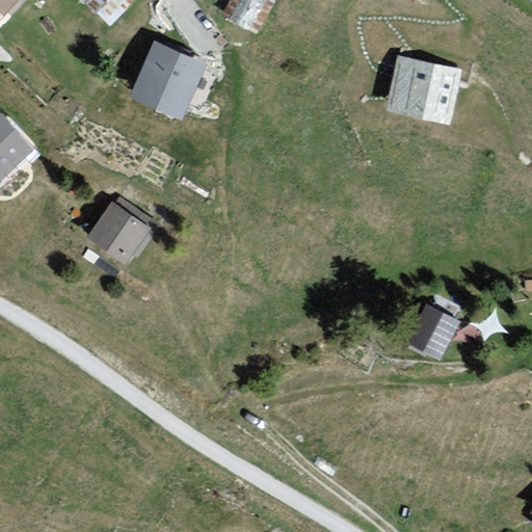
[(0,0),(0,11),(3,15),(15,0),(0,0)]
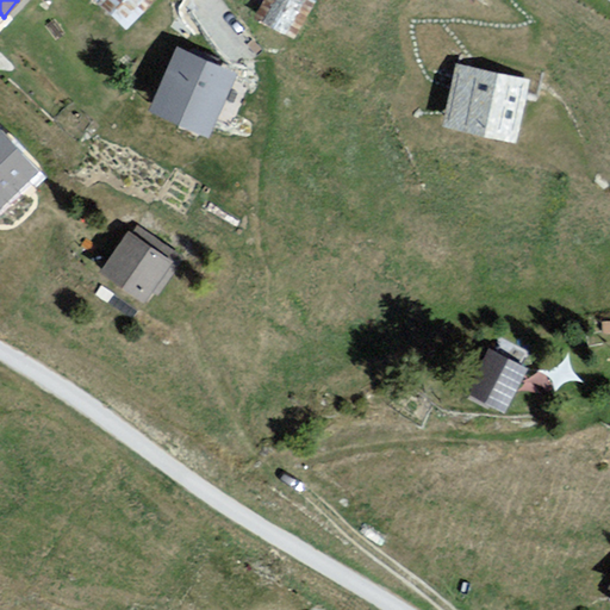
[(97,0),(128,27),(151,0),(97,0)]
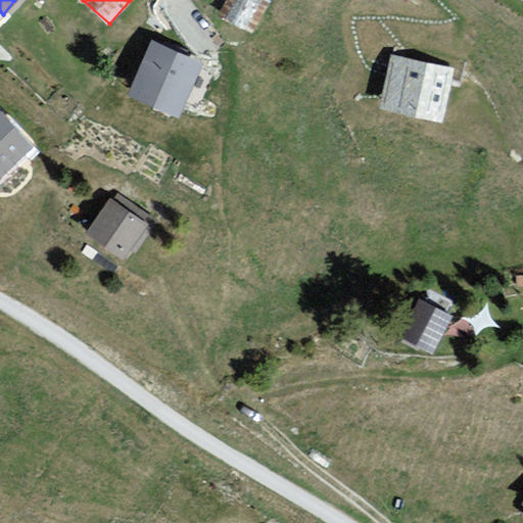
[(268,0),(224,0),(218,12),(256,32),(272,2),(268,0)]
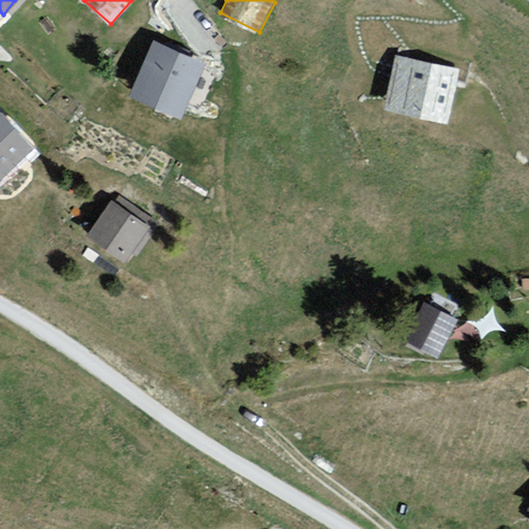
[(207,60),(154,38),(129,96),(182,118),(207,60)]
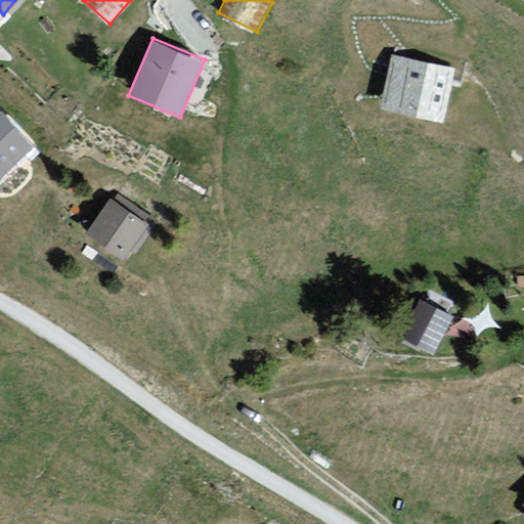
[(457,68),(392,54),(382,106),(447,119),(457,68)]
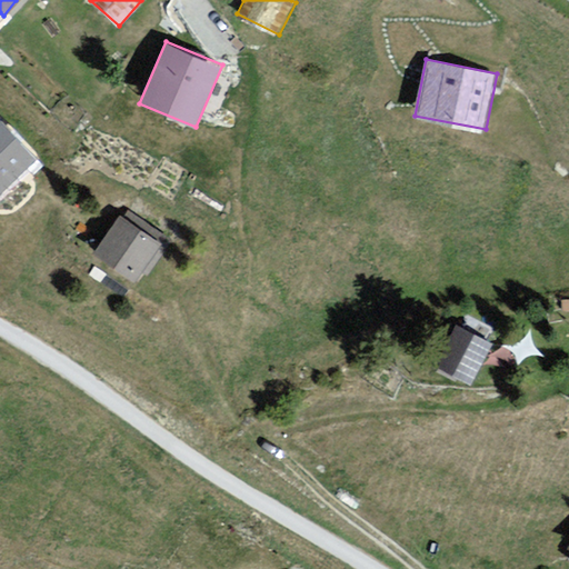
[(0,191),(37,157),(0,118),(0,191)]
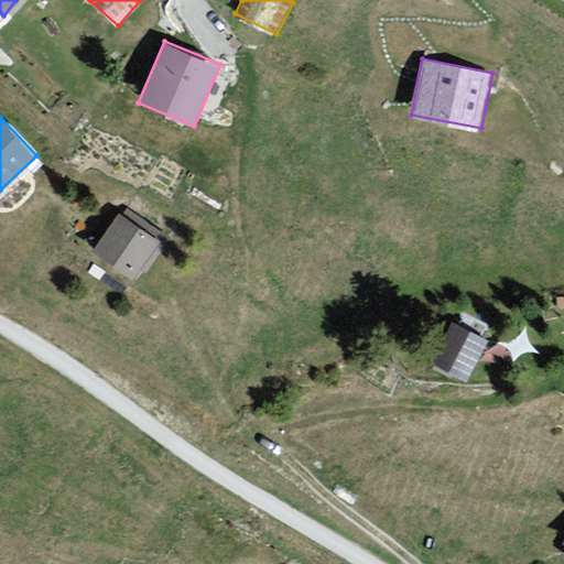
[(118,213),(93,252),(139,282),(164,242),(118,213)]
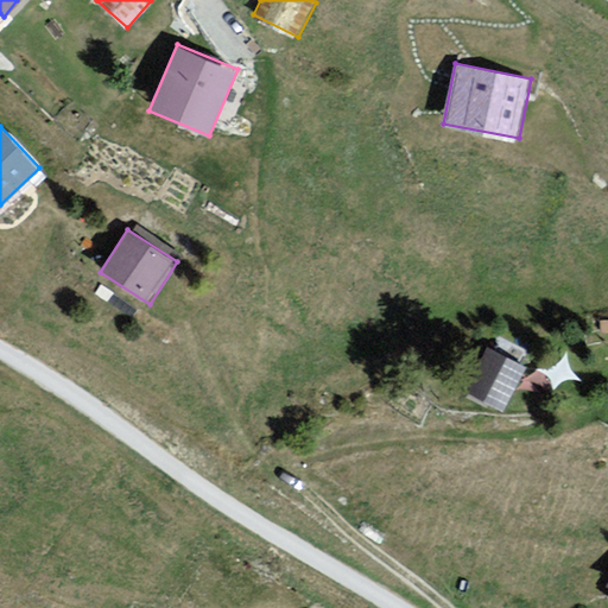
[(529,368),(486,346),(466,386),(508,407),(529,368)]
